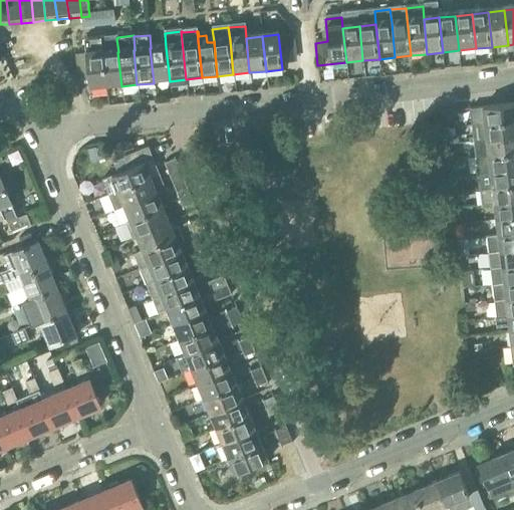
[(105,88),(121,86),(117,52),(118,52),(116,38),(100,40),(102,54),(101,54),(105,88)]
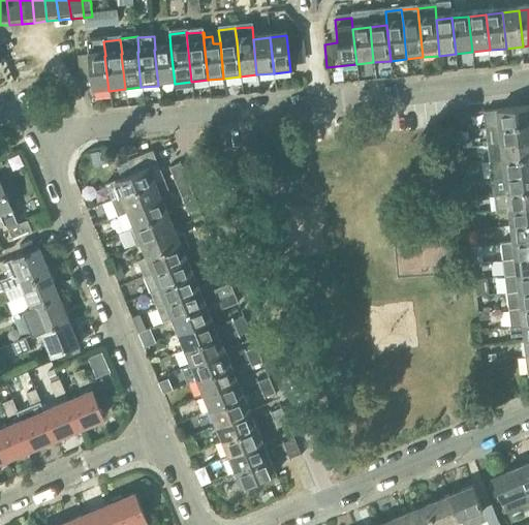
[(92,92),(109,91),(104,56),(105,56),(103,41),(87,42),(92,92)]
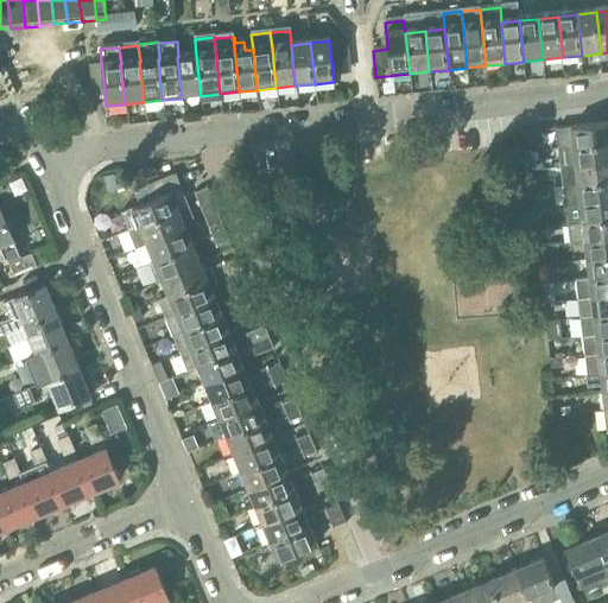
[(182,99),(201,96),(196,56),(178,57),(177,57),(182,99)]
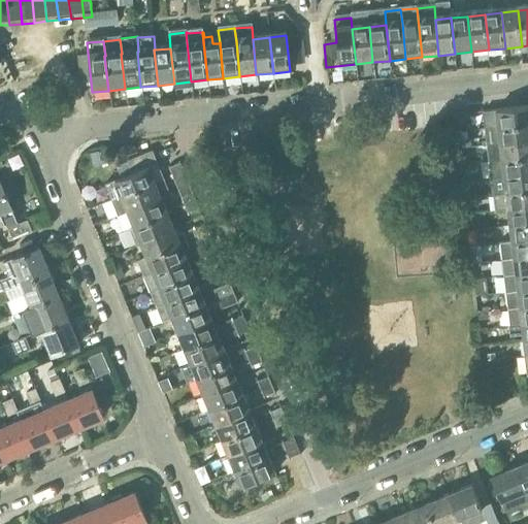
[(486,131),(527,126),(527,109),(484,115),(486,131)]
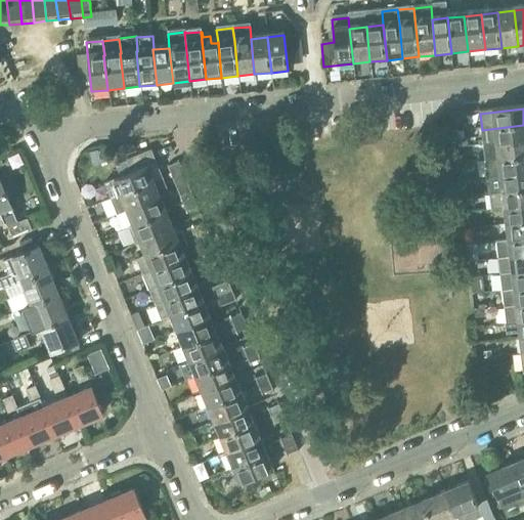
[(484,146),(523,141),(523,125),(482,130),(484,146)]
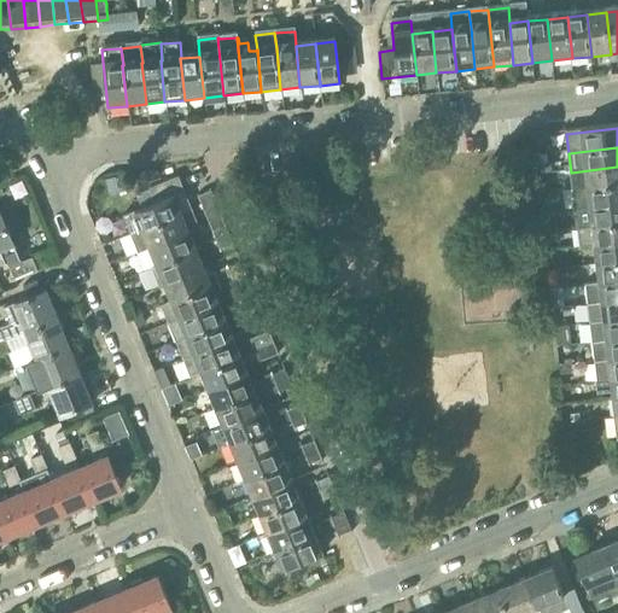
[(553,175),(552,165),(535,168),(536,177),(553,175)]
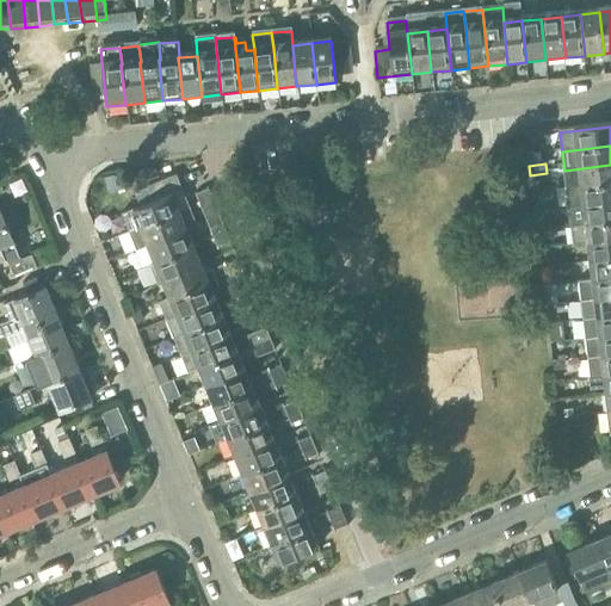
[(567,190),(610,184),(610,165),(565,171),(567,190)]
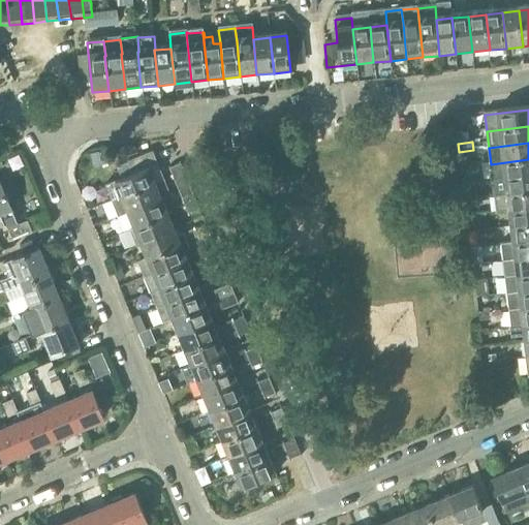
[(137,155),(135,148),(123,150),(127,159),(137,155)]
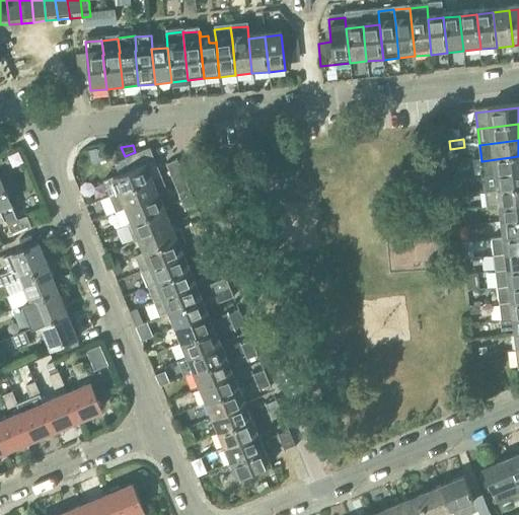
[(484,177),(518,172),(518,156),(482,161),(484,177)]
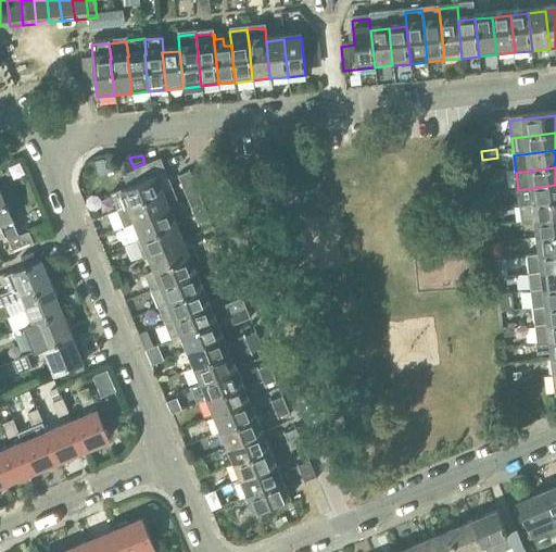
[(181,188),(193,183),(190,177),(191,177),(189,172),(188,173),(189,175),(179,179),(178,177),(177,178),(178,182),(179,182),(181,188)]
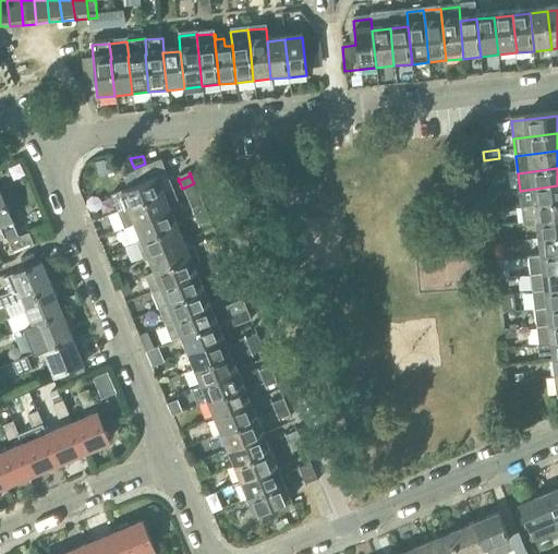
[(111,197),(118,215),(165,195),(173,192),(167,175),(141,185),(111,197)]
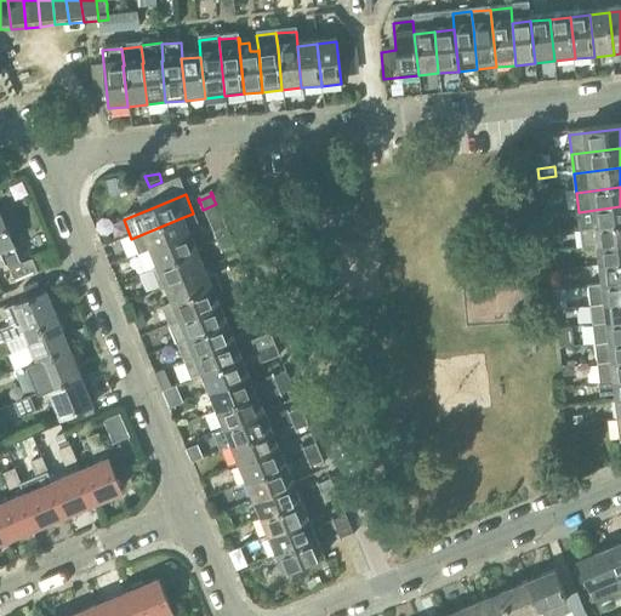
[(216,204),(203,210),(205,216),(206,221),(208,221),(208,218),(218,214),(220,216),(221,216),(218,210),(218,211),(216,204)]
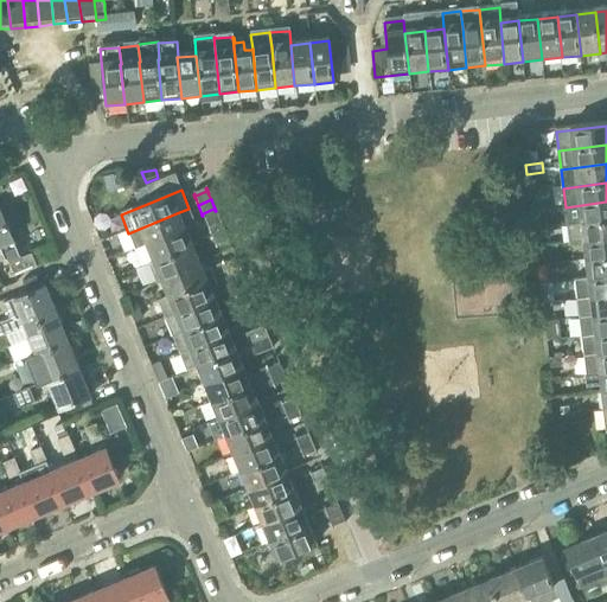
[(582,224),(606,221),(606,202),(566,207),(580,206),(582,224)]
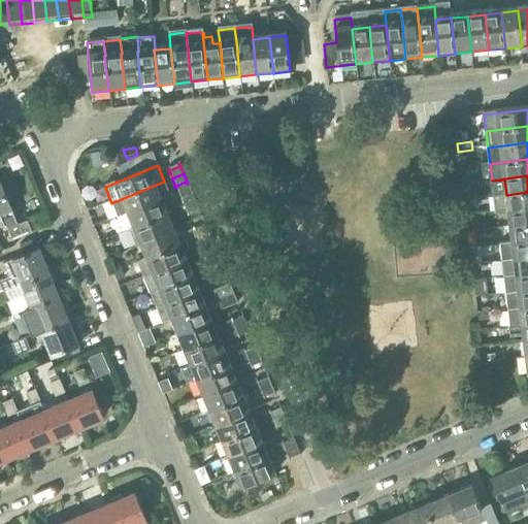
[(24,238),(1,184),(0,184),(0,213),(1,213),(14,242),(24,238)]
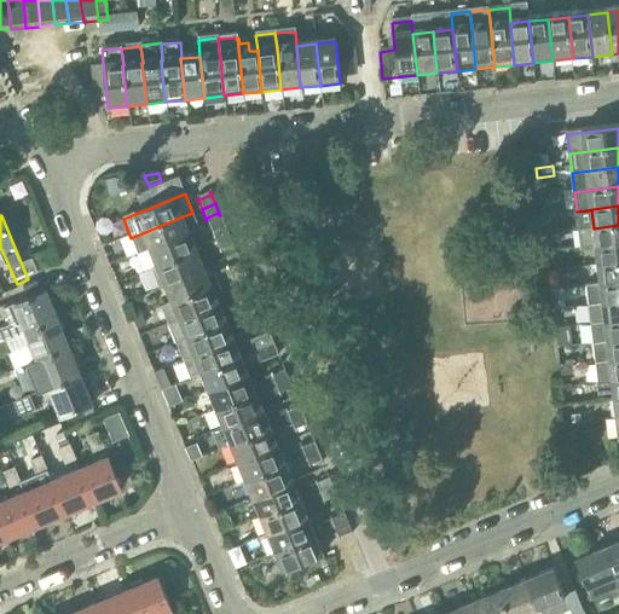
[(150,250),(190,235),(183,216),(131,238),(138,255),(150,250)]
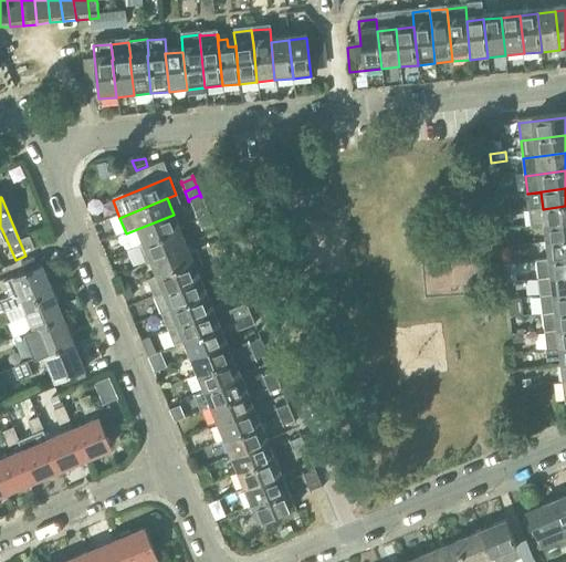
[(545,227),(565,224),(565,206),(543,209),(543,210),(530,211),(532,229),(545,228),(545,227)]
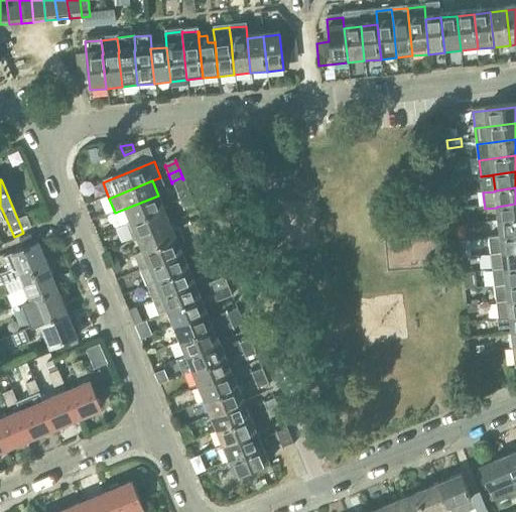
[(180,204),(191,200),(188,194),(189,194),(188,189),(186,190),(187,193),(178,197),(177,195),(176,195),(177,199),(178,199),(180,204)]
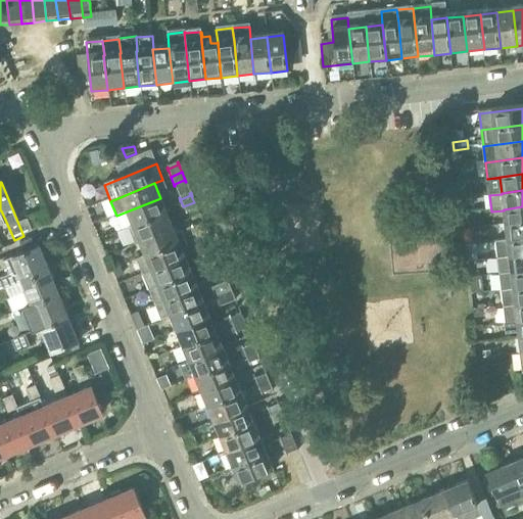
[(133,227),(167,214),(160,198),(127,211),(133,227)]
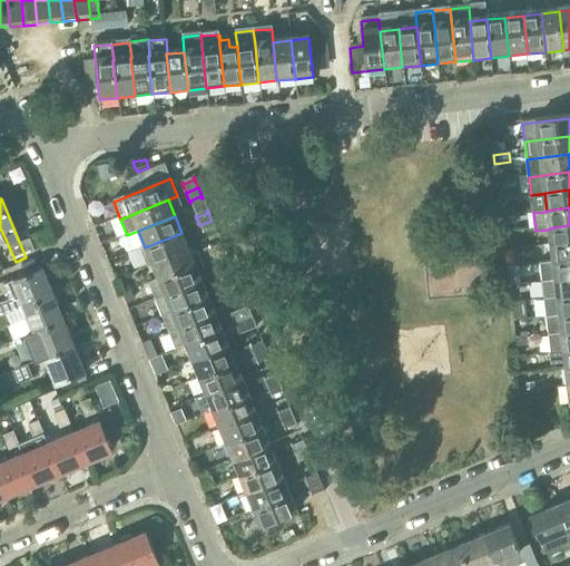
[(212,221),(199,225),(202,232),(203,236),(205,235),(204,234),(215,230),(215,231),(216,231),(215,226),(214,226),(212,221)]
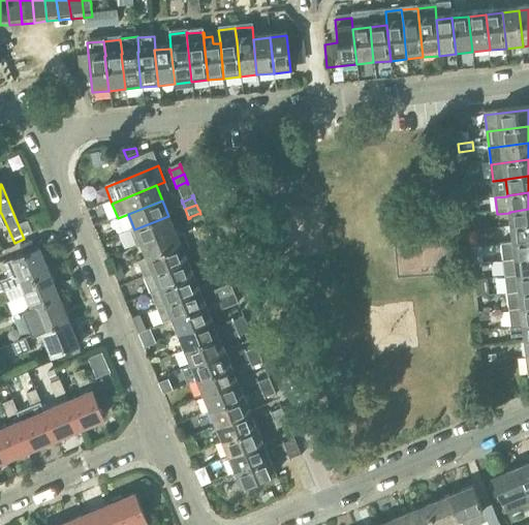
[(511,228),(528,225),(528,209),(509,212),(509,213),(511,228)]
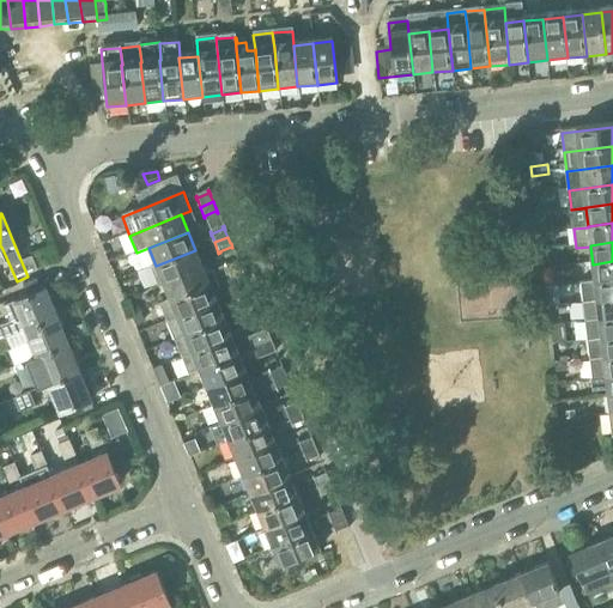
[(202,247),(195,250),(156,266),(157,267),(151,269),(158,287),(163,285),(163,284),(202,268),(199,260),(206,257),(202,247)]
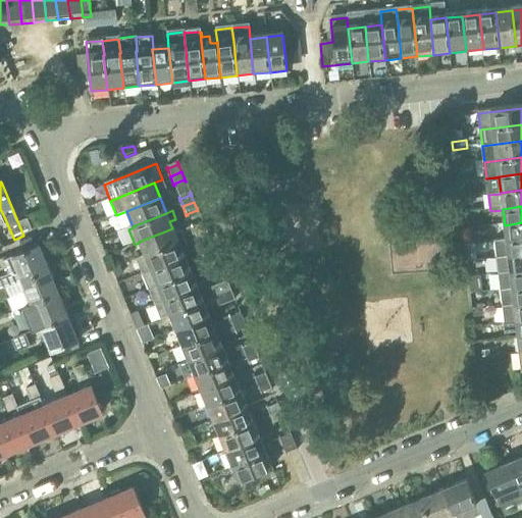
[(195,237),(206,232),(204,226),(205,226),(203,222),(202,223),(203,225),(193,228),(192,227),(191,227),(193,231),(195,237)]
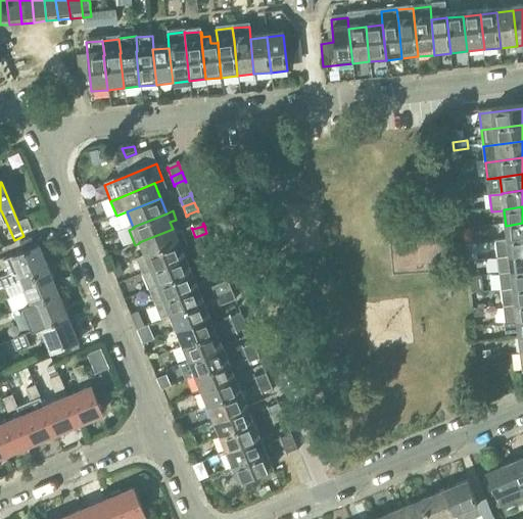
[(508,242),(522,240),(522,223),(506,226),(508,242)]
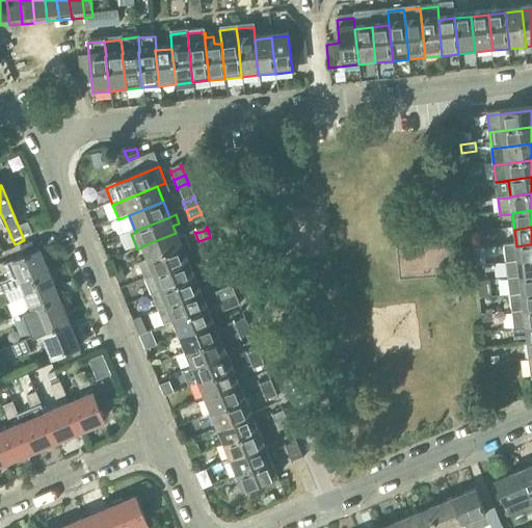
[(148,262),(188,245),(185,238),(179,240),(176,233),(141,246),(141,247),(148,262)]
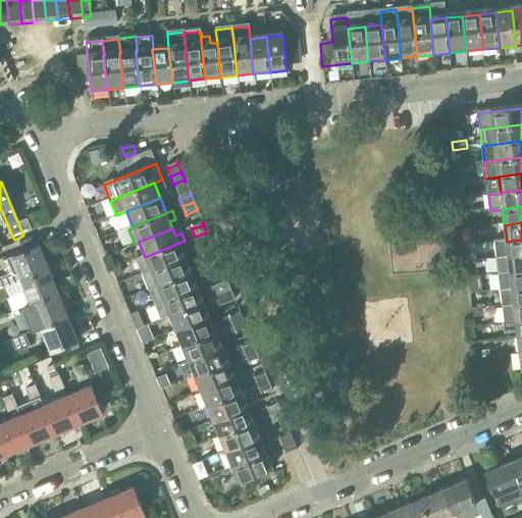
[(206,232),(195,237),(198,243),(197,243),(199,247),(200,247),(199,244),(209,241),(210,243),(211,242),(209,238),(209,239),(206,232)]
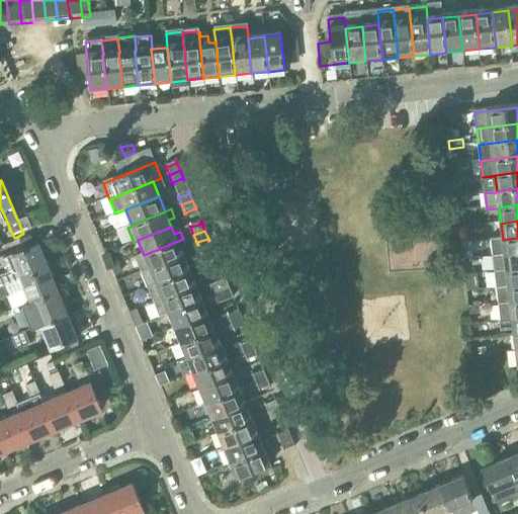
[(493,257),(517,254),(517,238),(503,240),(491,241),(493,257)]
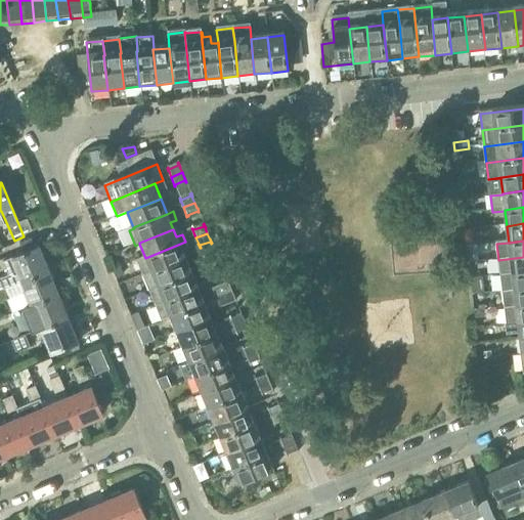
[(143,276),(151,273),(185,259),(183,253),(188,250),(185,242),(145,258),(137,262),(143,276)]
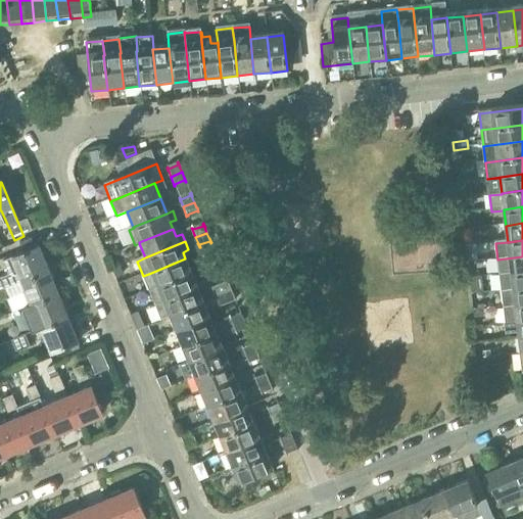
[(24,283),(50,272),(40,248),(4,263),(9,277),(2,280),(6,290),(24,283)]
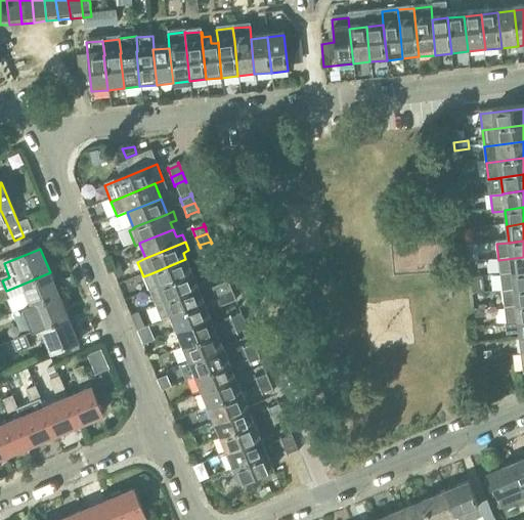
[(220,263),(217,258),(218,258),(216,254),(215,254),(216,256),(206,260),(205,258),(204,259),(201,260),(205,269),(220,263)]
